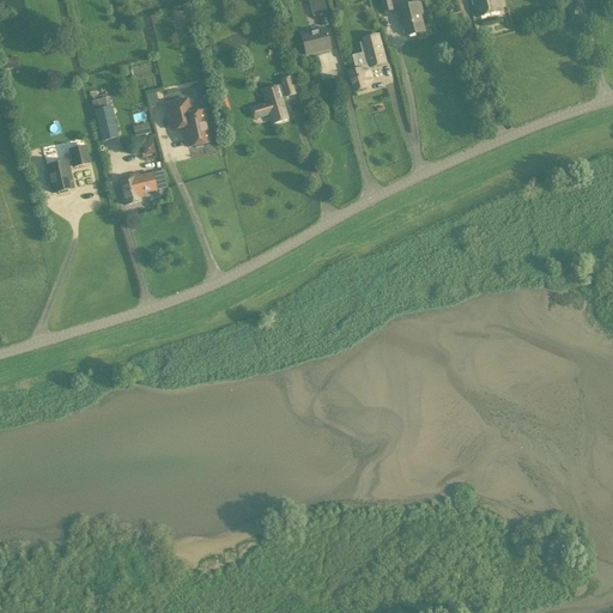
[(327,13),(322,0),(319,0),(309,2),(313,17),(327,13)]
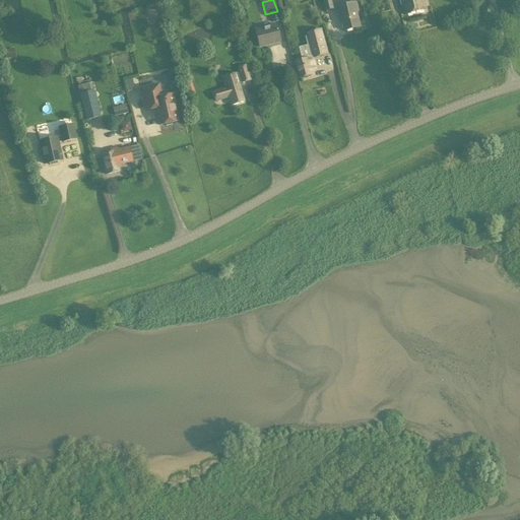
[(323,0),(327,11),(333,9),(331,0),(323,0)]
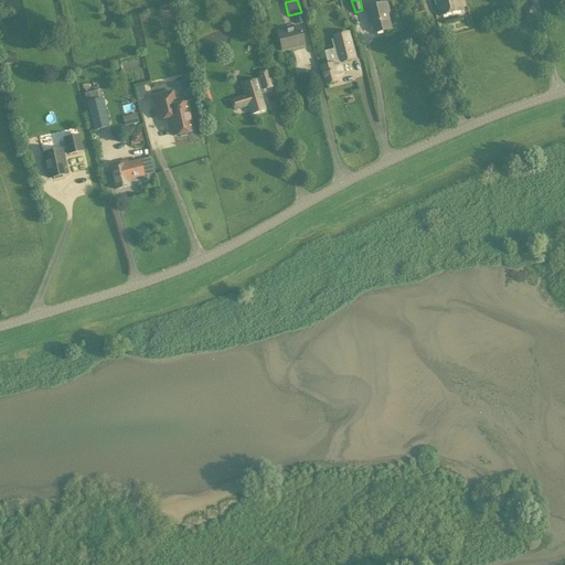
[(436,0),(440,16),(464,10),(460,0),(436,0)]
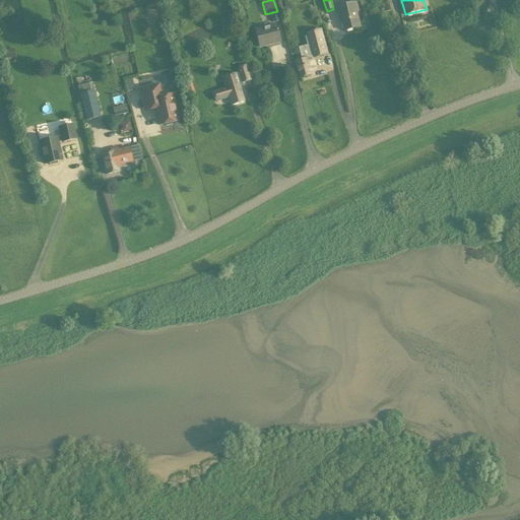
[(356,2),(341,6),(338,7),(340,17),(342,16),(345,30),(361,26),(356,11),(359,11),(356,2)]
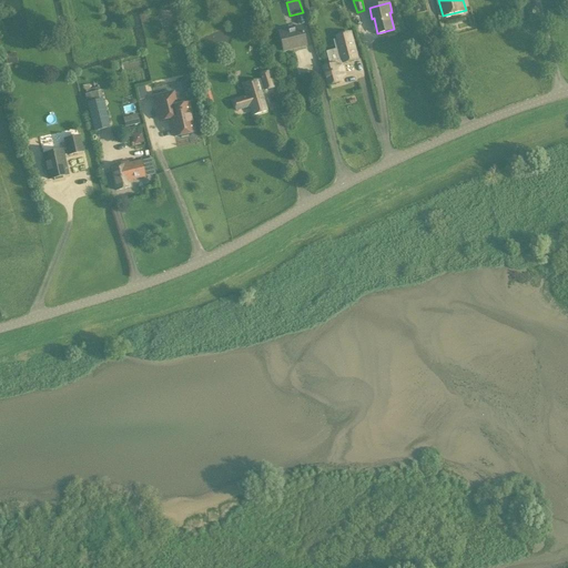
[(317,7),(310,9),(311,17),(320,16),(317,7)]
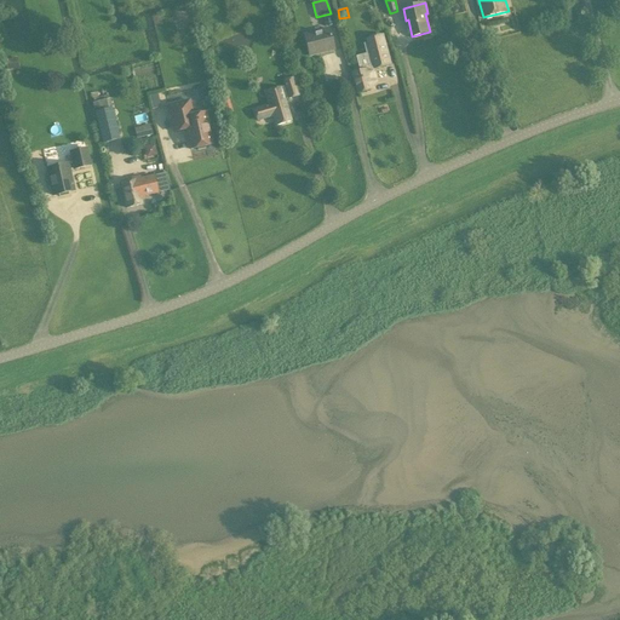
[(303,36),(306,49),(309,57),(333,50),(333,49),(328,29),(303,36)]
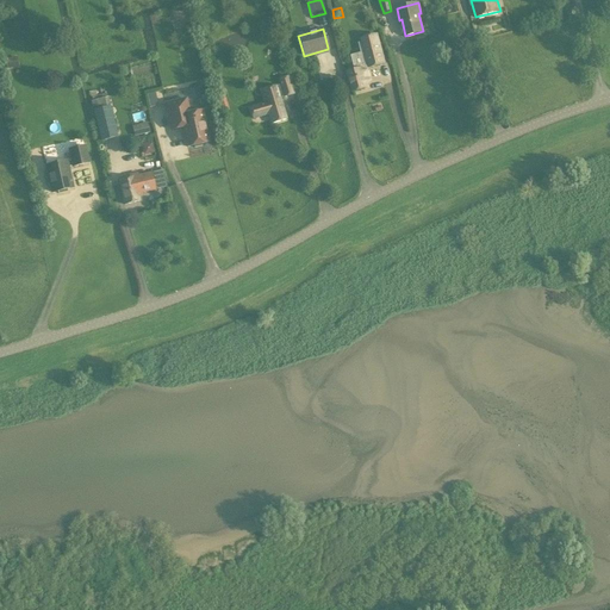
[(350,56),(355,72),(348,73),(353,92),(367,87),(365,81),(371,80),(367,70),(369,68),(384,63),(377,35),(361,39),(365,53),(350,56)]
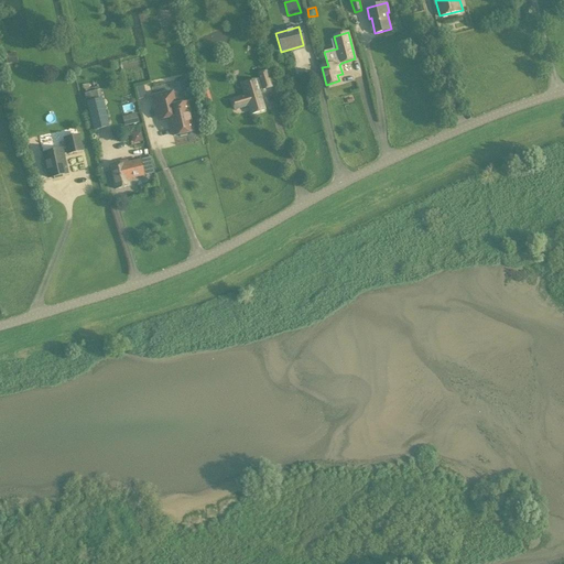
[(13,54),(4,56),(7,64),(15,62),(13,54)]
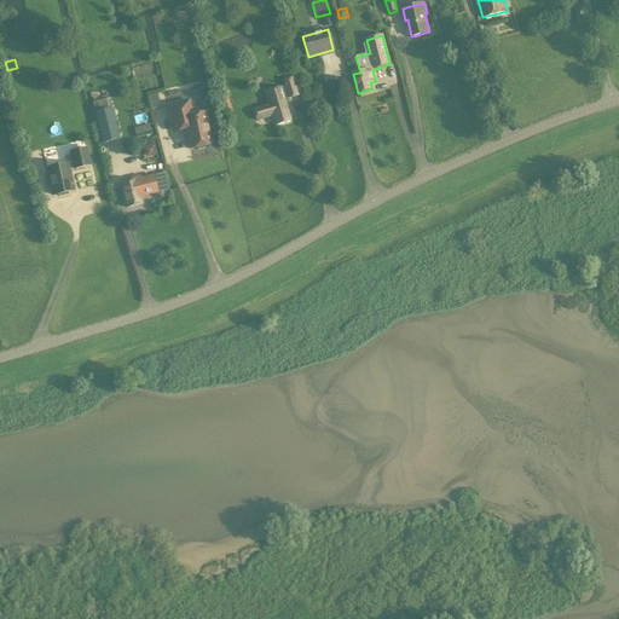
[(293,77),(284,80),(289,99),(298,97),(298,96),(302,94),(298,77),(293,79),(293,77)]
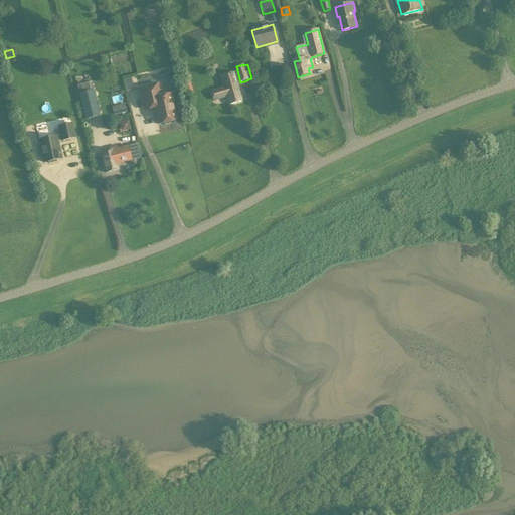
[(185,70),(180,71),(182,80),(183,79),(184,82),(182,83),(185,95),(192,93),(189,81),(187,81),(186,78),(188,78),(185,70)]
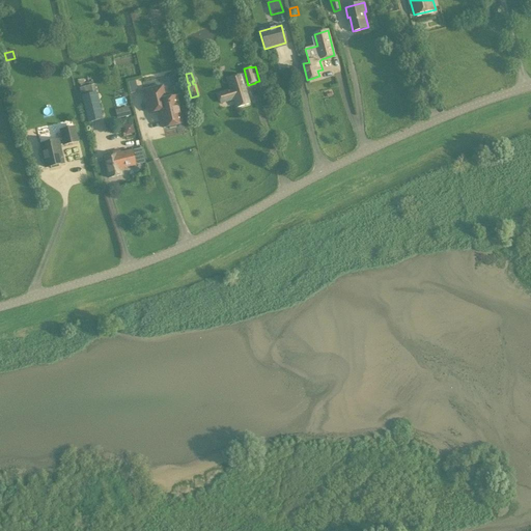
[(231,90),(217,93),(220,104),(234,100),(236,108),(249,105),(244,86),(248,85),(245,75),(241,76),(241,75),(228,79),(231,90)]
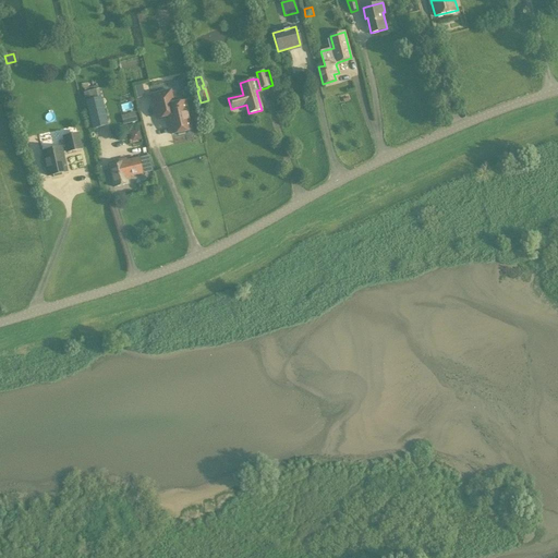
[(98,89),(83,93),(85,101),(100,97),(98,89)]
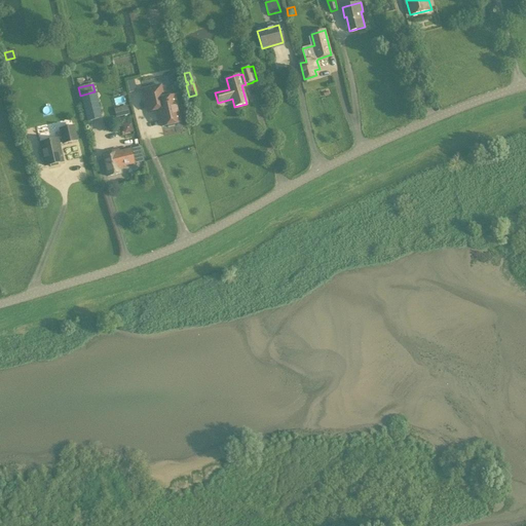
[(163,98),(160,85),(142,89),(147,112),(157,110),(161,127),(166,125),(167,127),(174,126),(174,124),(179,123),(176,109),(177,108),(175,96),(163,98)]
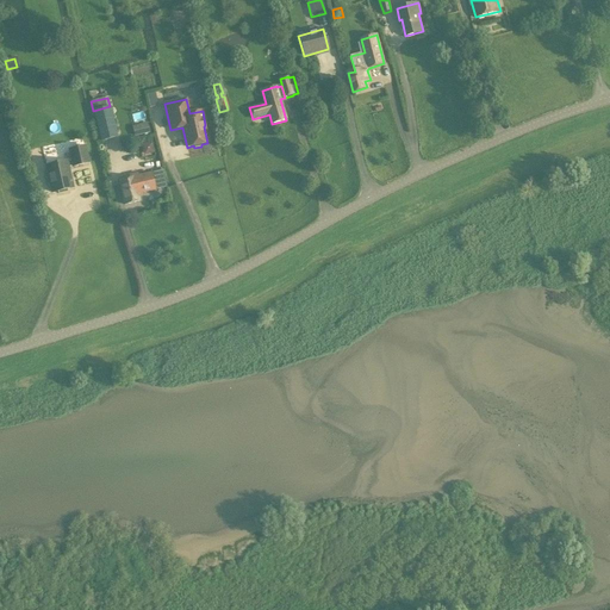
[(117,137),(110,106),(93,111),(101,141),(117,137)]
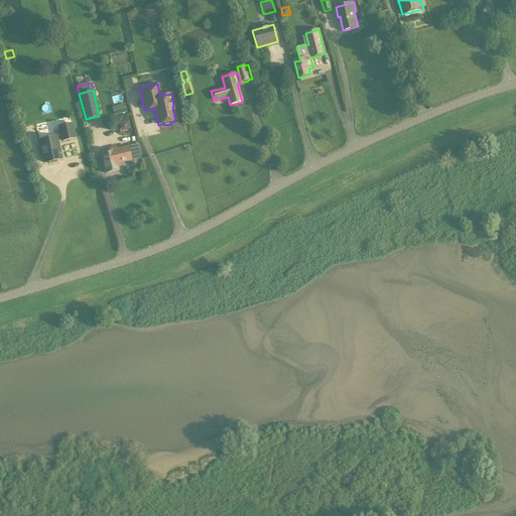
[(124,105),(113,107),(115,116),(126,113),(124,105)]
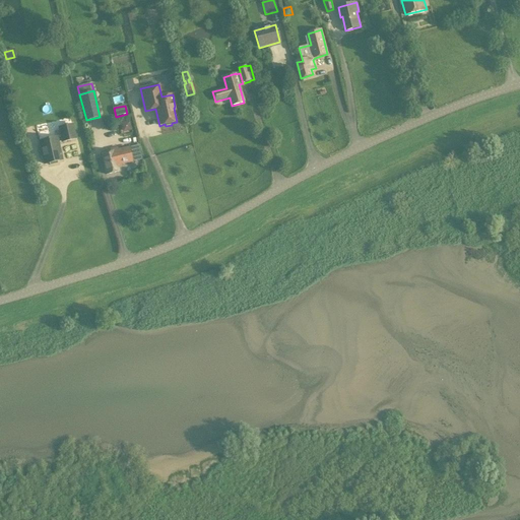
[(72,124),(59,127),(61,137),(62,141),(63,142),(75,139),(72,124)]
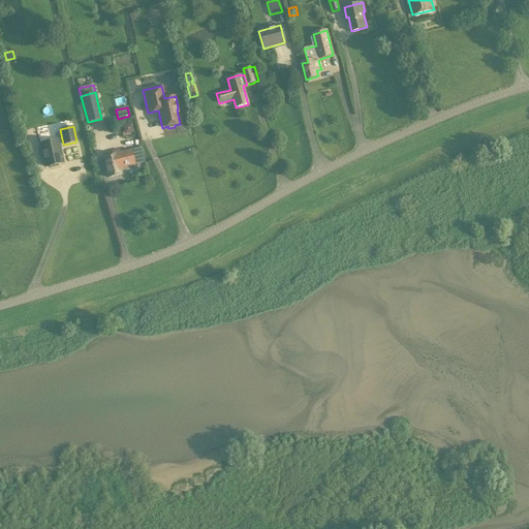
[(41,150),(39,151),(41,161),(43,160),(45,167),(51,166),(51,168),(58,166),(58,164),(63,163),(58,145),(63,144),(62,139),(57,141),(57,139),(40,144),(41,150)]
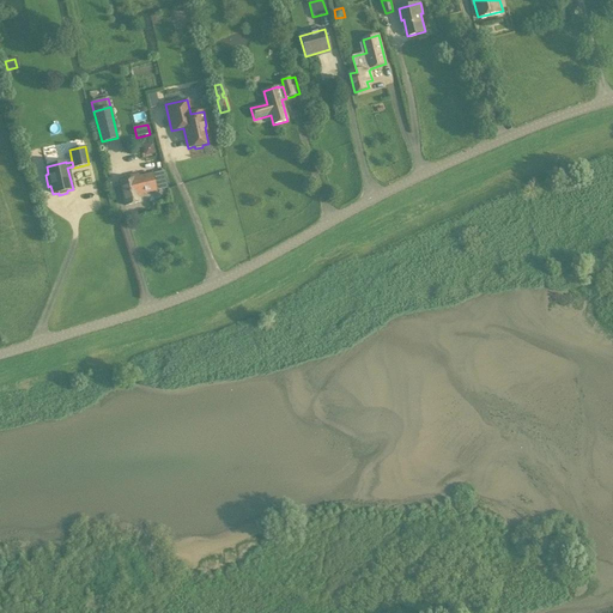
[(138,195),(168,188),(164,171),(134,178),(133,175),(129,176),(131,180),(120,182),(125,206),(139,202),(138,195)]
